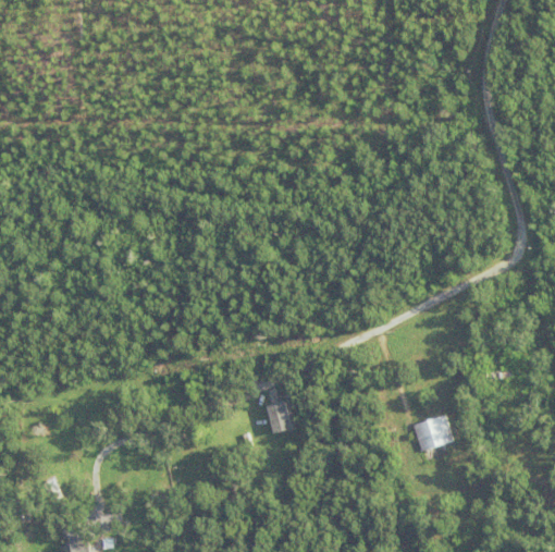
[(444,327),(449,326),(455,342),(449,343),(444,327)]
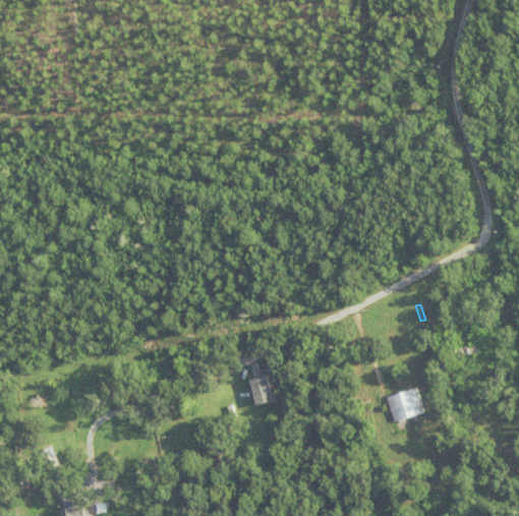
[(435,333),(435,332),(433,332),(430,324),(433,324),(433,321),(431,321),(430,317),(431,317),(431,316),(437,314),(440,332),(435,333)]
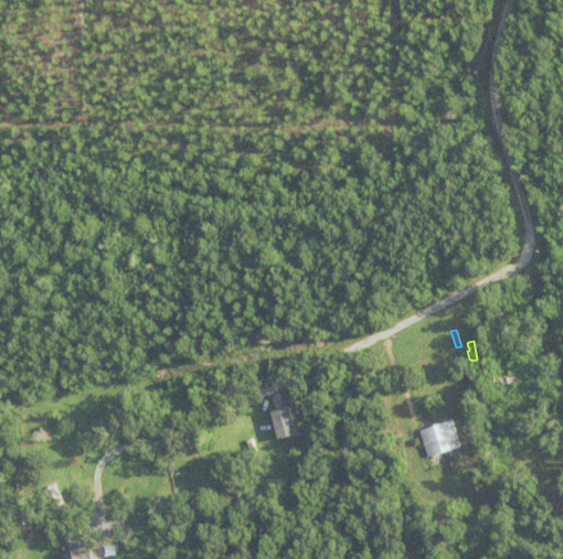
[(375,400),(381,398),(391,423),(385,425),(375,400)]
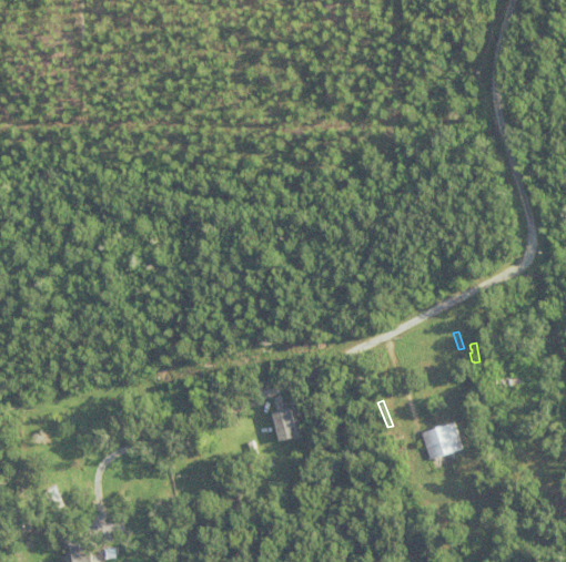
[(275,415),(293,410),(301,439),(282,443),(275,415)]
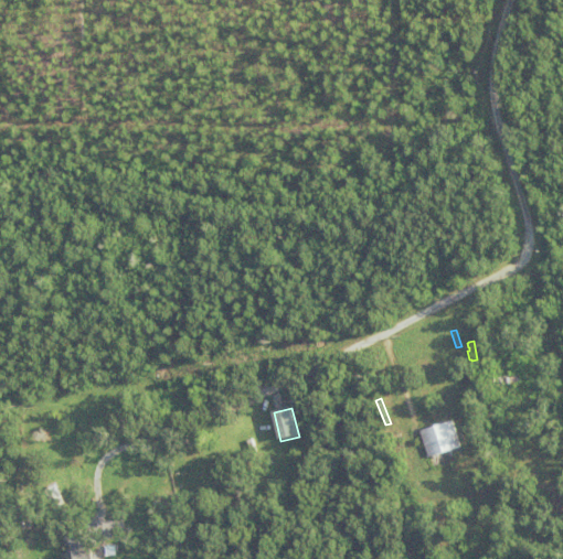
[(269,431),(268,428),(266,429),(263,421),(265,420),(263,412),(267,410),(274,429),(269,431)]
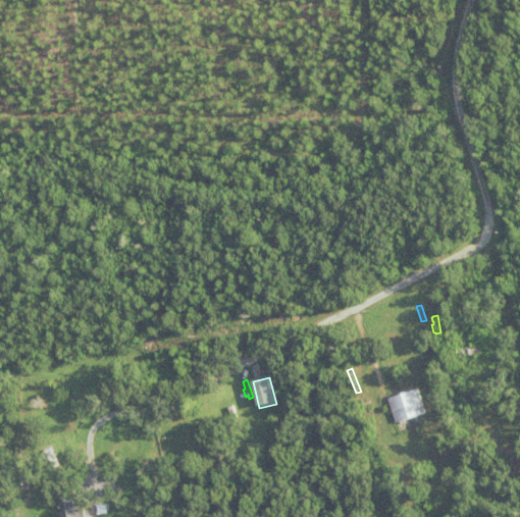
[(234,386),(239,384),(246,401),(241,403),(234,386)]
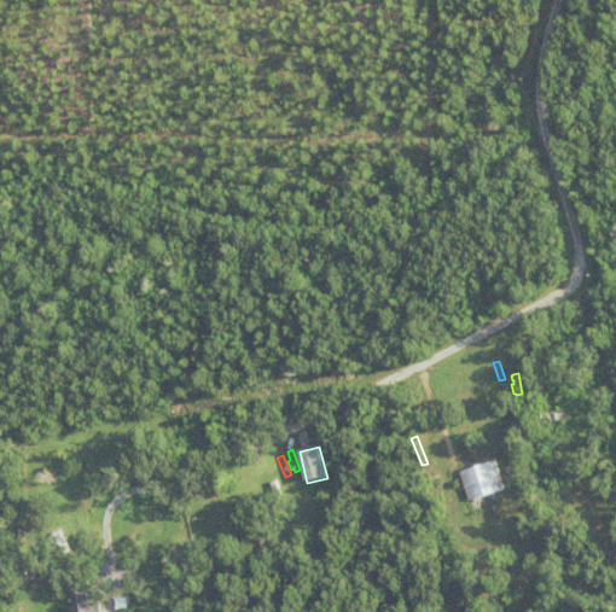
[(459,471),(495,459),(505,488),(469,500),(459,471)]
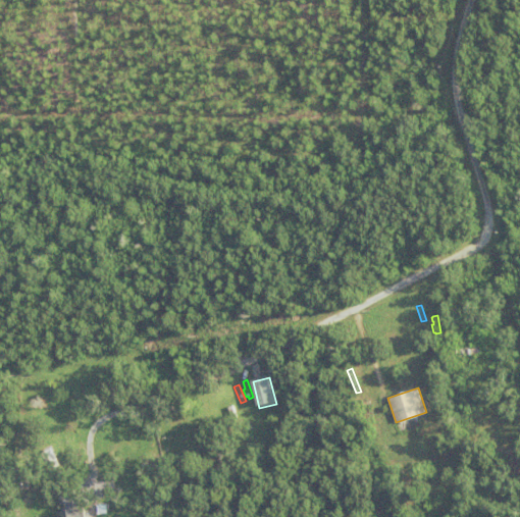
[(61,403),(63,408),(59,409),(60,411),(51,414),(50,412),(47,413),(45,408),(49,407),(49,406),(56,403),(57,405),(61,403)]
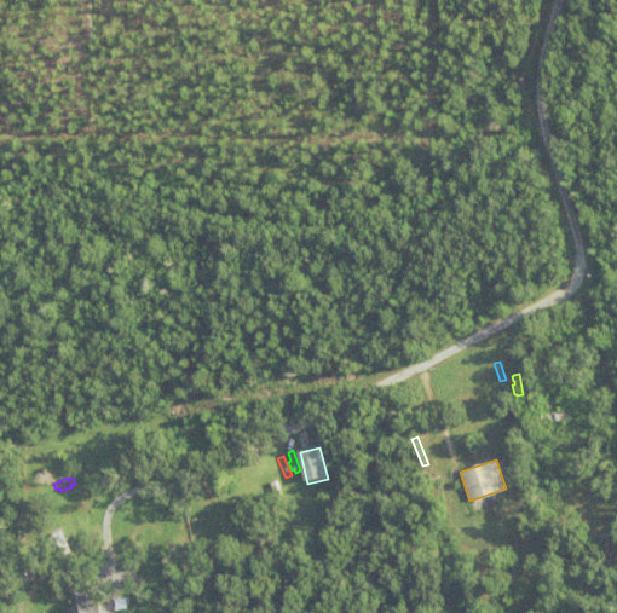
[(114,518),(122,514),(126,522),(116,526),(114,518)]
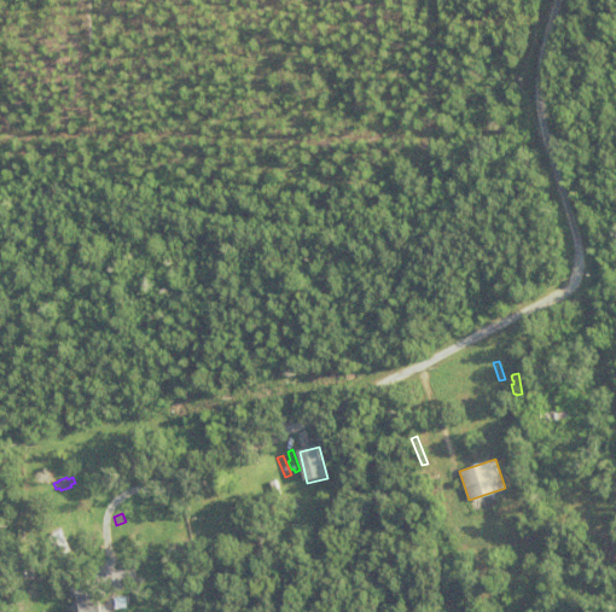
[(99,611),(98,596),(68,600),(68,611),(99,611)]
